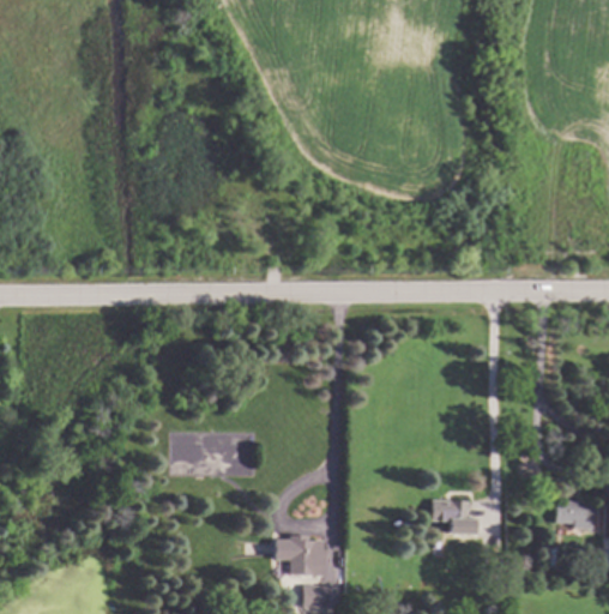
[(590,499),(590,501),(594,503),(592,529),(583,529),(583,533),(573,533),(573,524),(555,524),(555,523),(556,501),(577,501),(577,498),(590,499)]
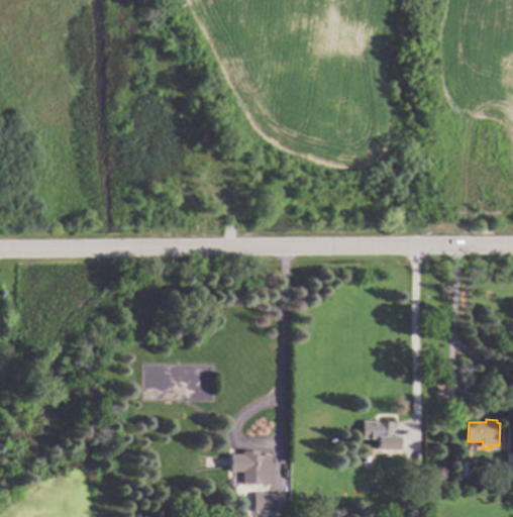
[(395,422),(394,437),(402,437),(402,449),(379,449),(379,439),(364,438),(365,421),(395,422)]
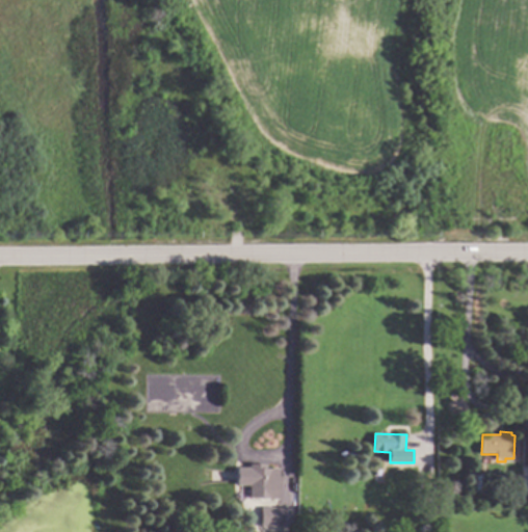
[(280,496),(280,499),(272,499),(272,498),(252,498),(252,484),(249,484),(249,469),(280,469),(280,496)]
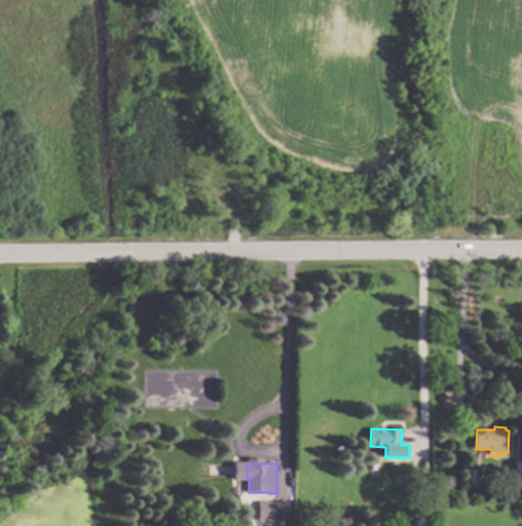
[(480,485),(472,485),(472,470),(480,470),(480,485)]
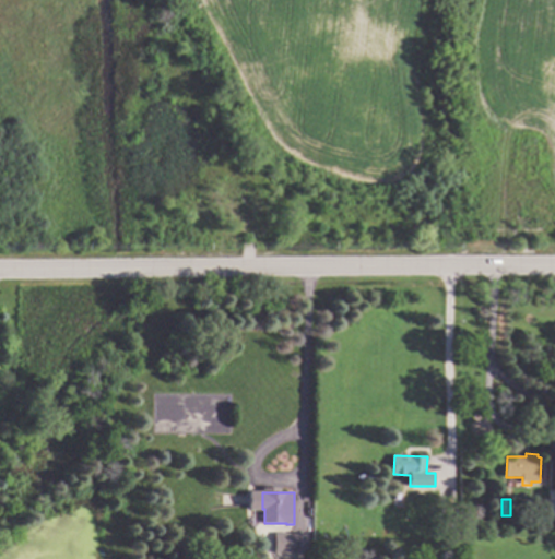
[(314,537),(314,552),(290,552),(290,550),(283,550),(283,534),(290,534),(314,534),(314,537)]
